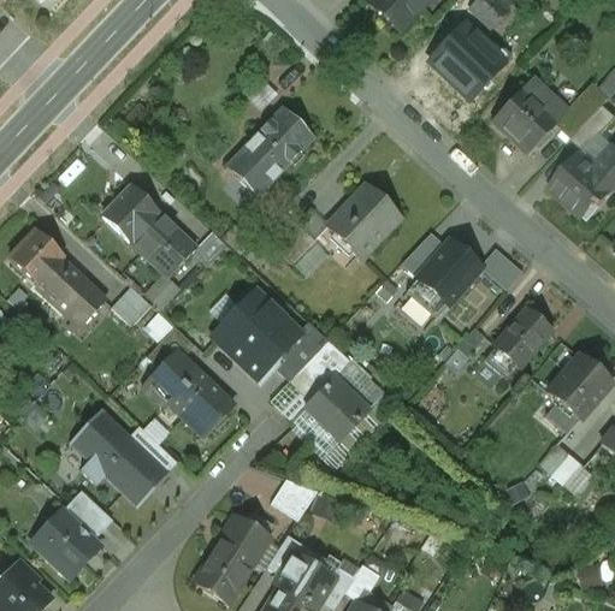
[(372,0),(370,3),(398,31),(427,0),(372,0)]
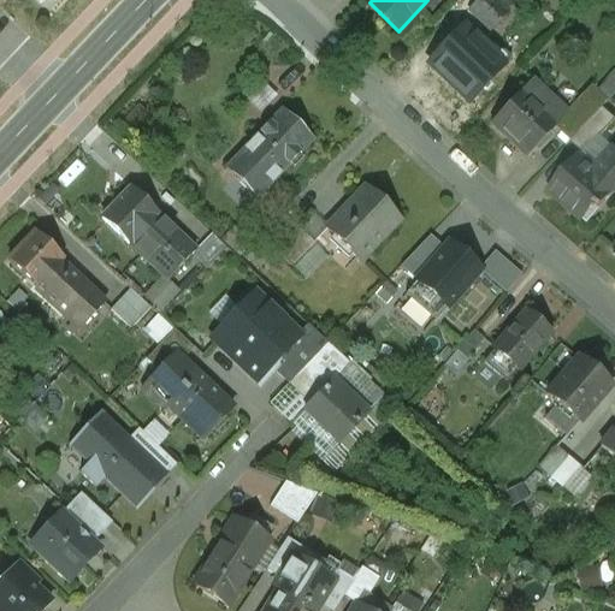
[(508,11),(496,0),(475,0),(469,7),(491,28),(508,11)]
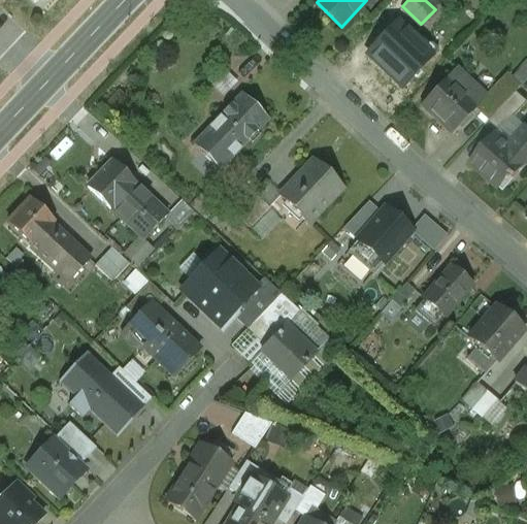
[(408,41),(395,29),(371,54),(400,82),(426,55),(409,39),(408,41)]
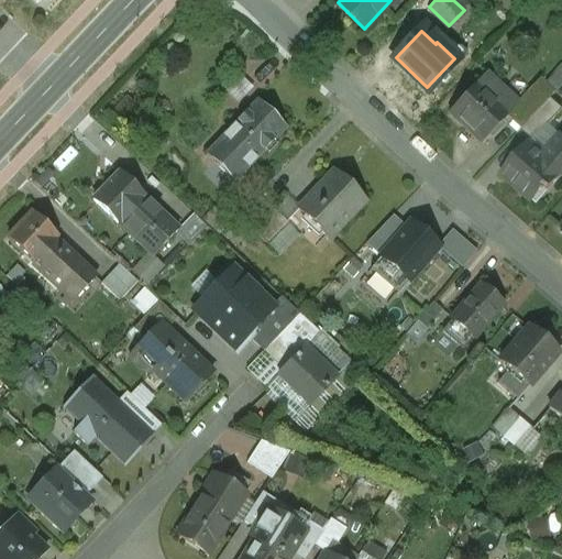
[(552,78),(561,84),(561,66),(552,78)]
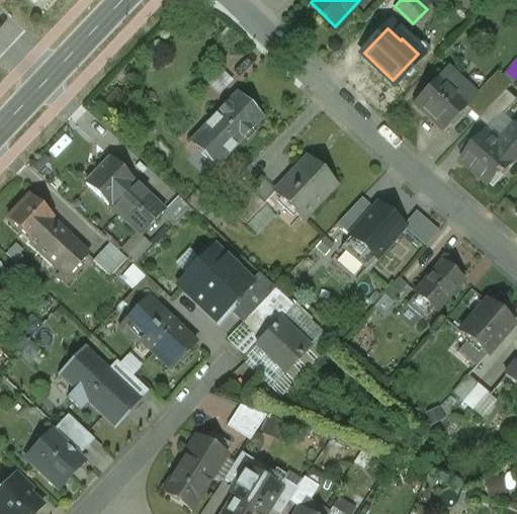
[(476,92),(448,66),(438,76),(465,102),(476,92)]
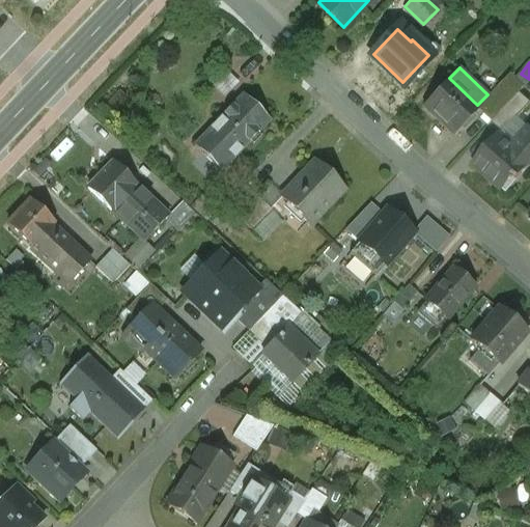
[(228,93),(243,80),(231,68),(217,82),(228,93)]
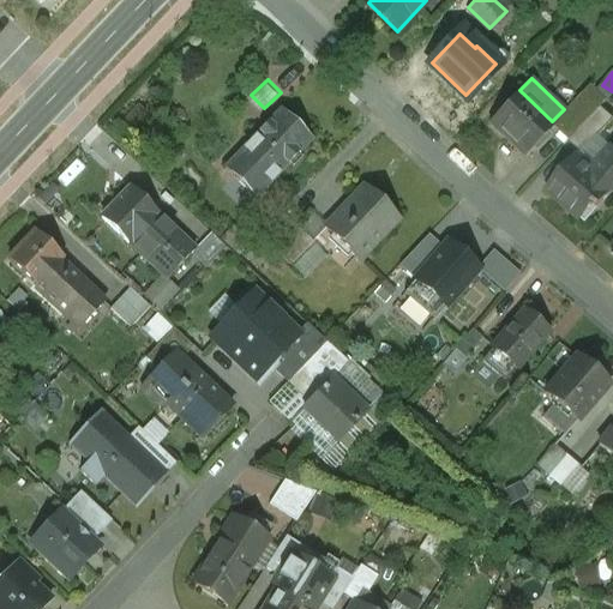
[(564,109),(552,121),(554,124),(553,125),(569,139),(602,104),(607,98),(590,82),(564,109)]
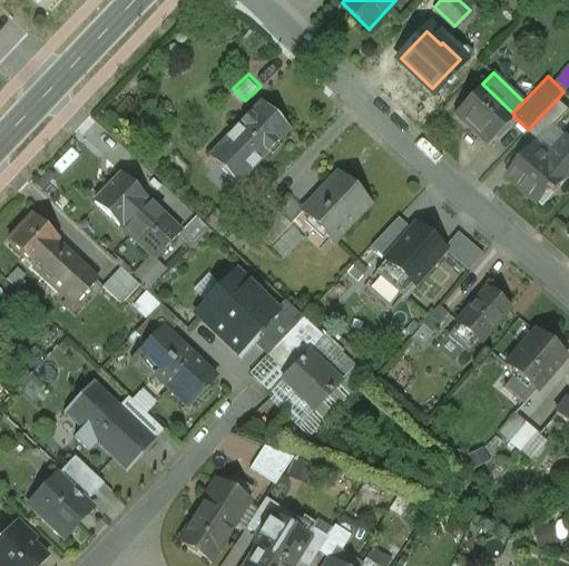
[(512,113),(482,84),(455,111),(488,142),(513,116),(514,115),(512,113)]
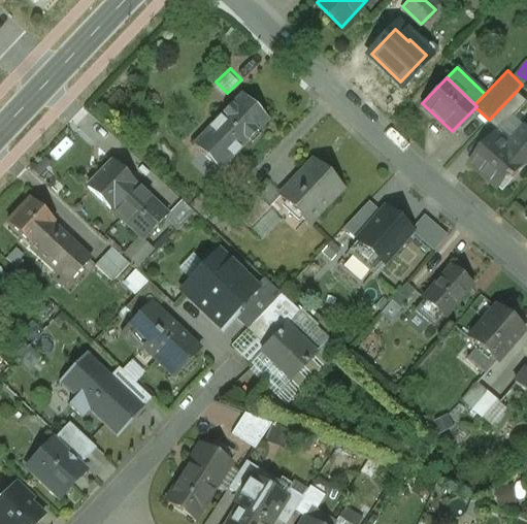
[(518,90),(489,120),(500,130),(526,101),(526,97),(521,92),(518,90)]
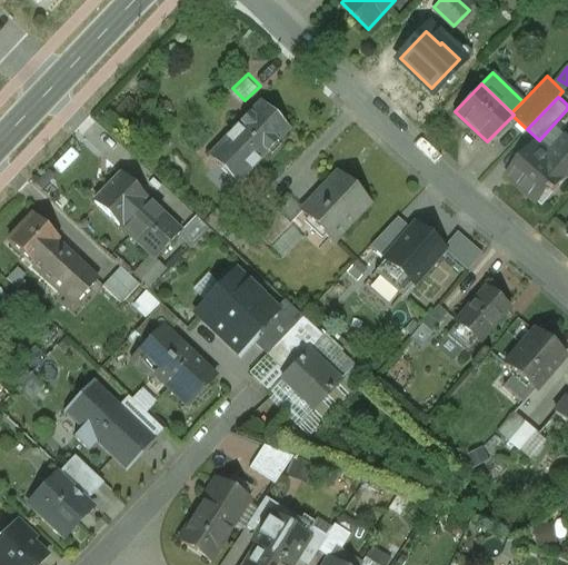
[(260,99),(208,155),(237,182),(289,127),(260,99)]
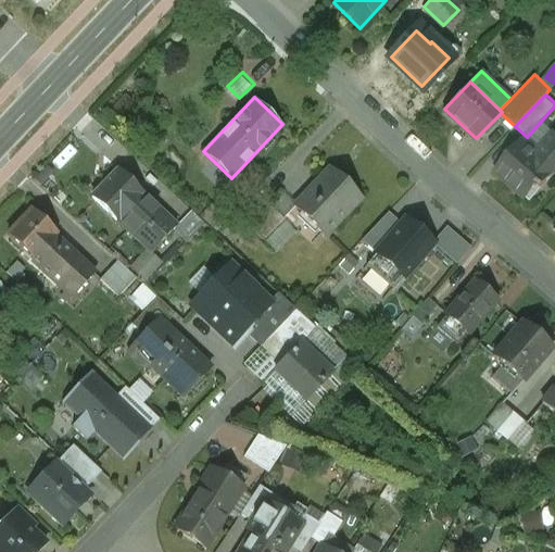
[(554,167),(543,158),(521,139),(495,170),(527,197),(538,184),(542,187),(554,172),(554,167)]
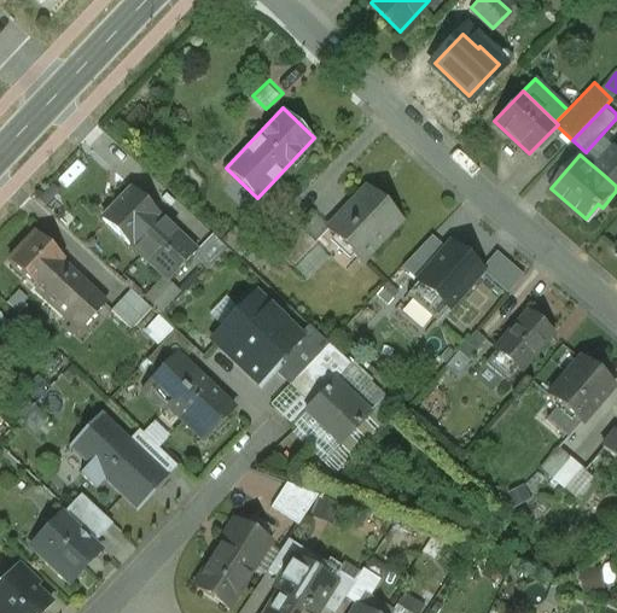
[(616,159),(604,175),(616,186),(616,159)]
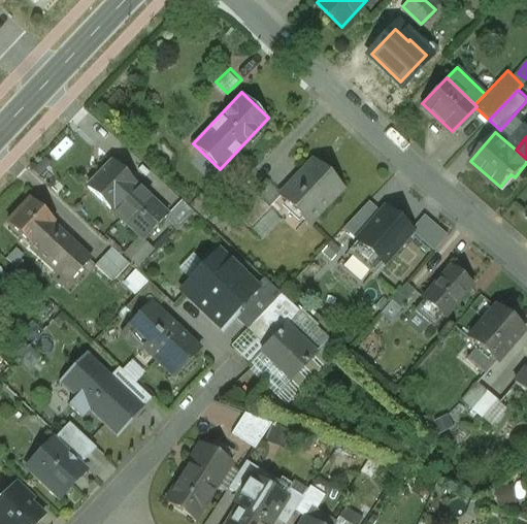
[(314,158),(280,194),(308,222),(342,186),(314,158)]
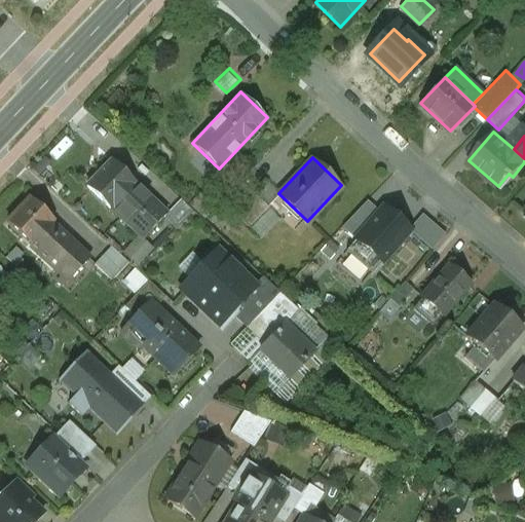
[(136,182),(111,159),(87,184),(111,207),(112,207),(135,182),(136,182)]
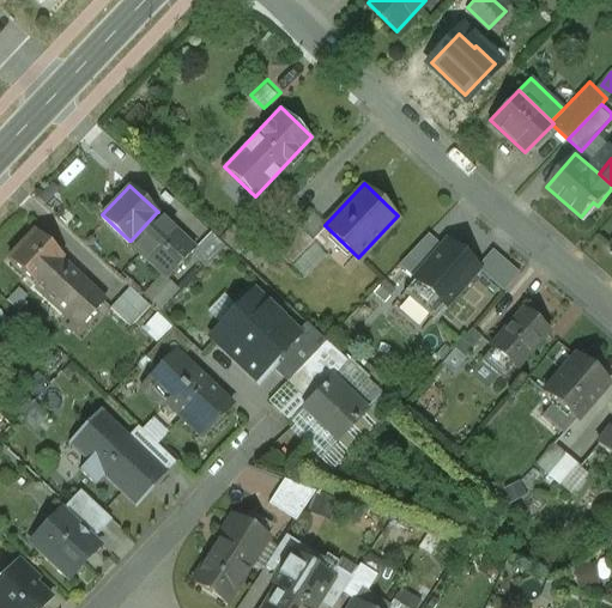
[(195,247),(157,212),(131,241),(168,275),(195,247)]
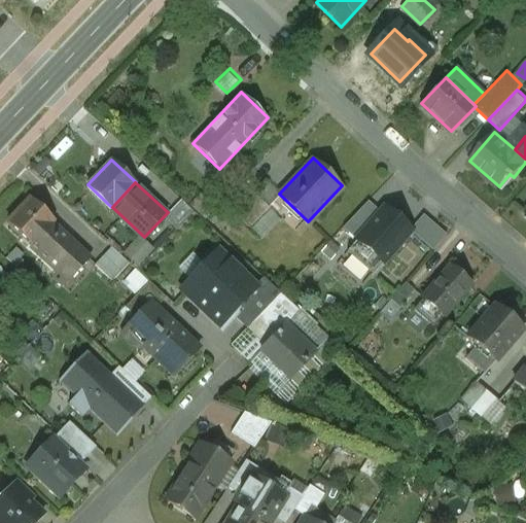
[(258,194),(239,215),(251,228),(271,206),(258,194)]
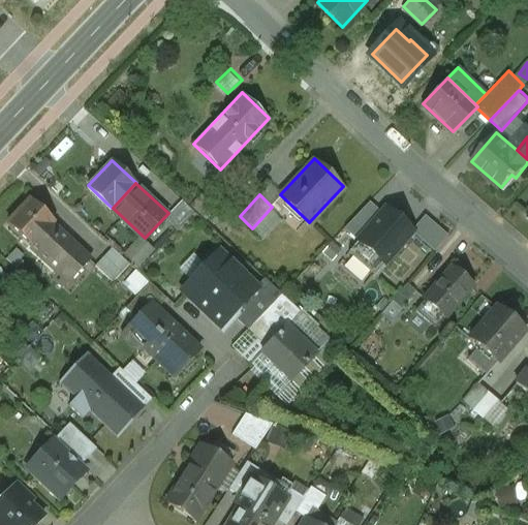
[(30,197),(7,222),(32,245),(52,223),(55,220),(30,197)]
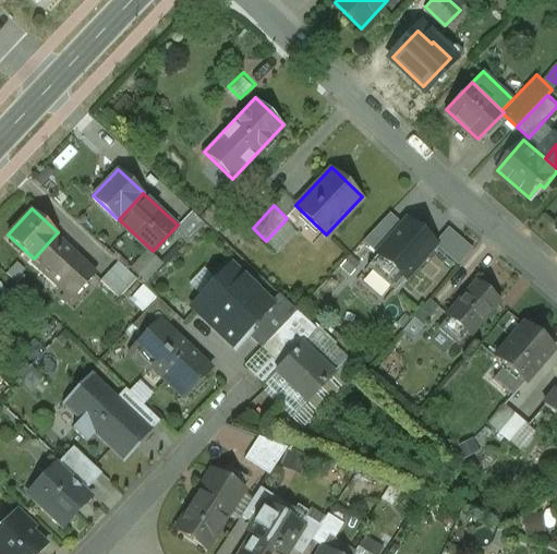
[(433,242),(408,219),(380,251),(406,273),(433,242)]
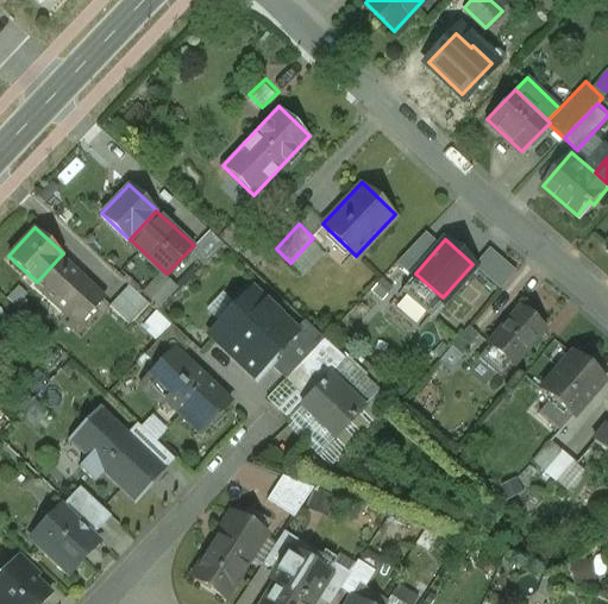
[(477,263),(503,285),(519,268),(494,245),(477,263)]
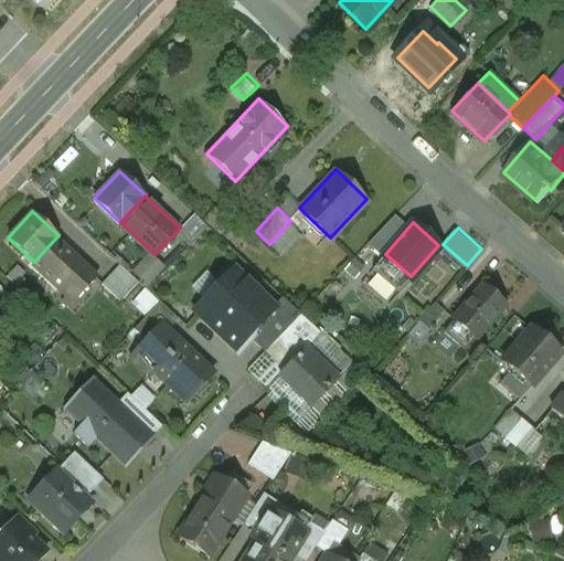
[(55,239),(34,262),(59,285),(67,276),(67,277),(81,264),(82,263),(55,239)]
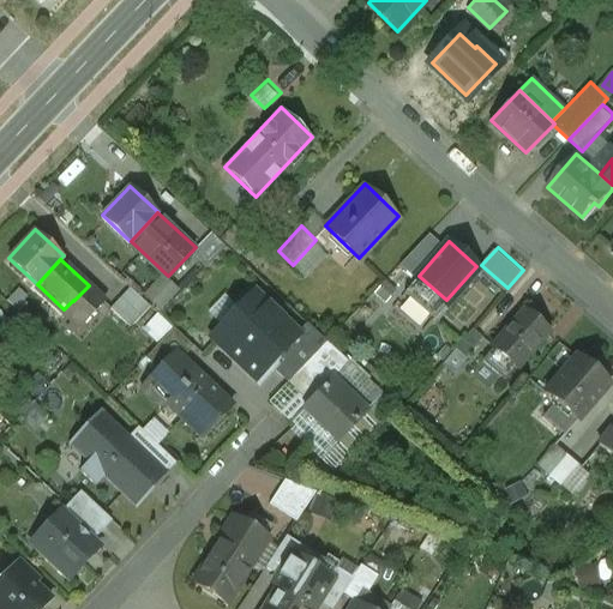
[(131,285),(110,306),(131,325),(150,305),(131,285)]
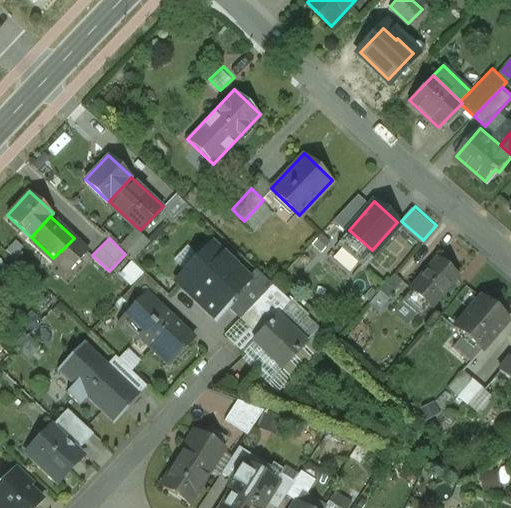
[(73,239),(61,251),(61,250),(53,258),(66,270),(85,249),(73,239)]
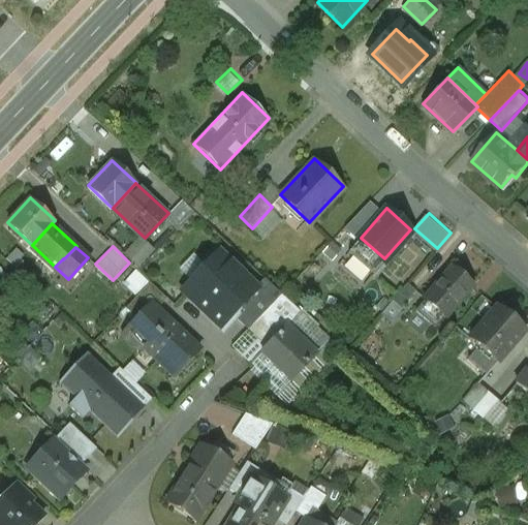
[(219,249),(193,276),(194,277),(183,289),(206,311),(218,299),(233,313),(234,313),(258,286),(256,284),(219,249)]
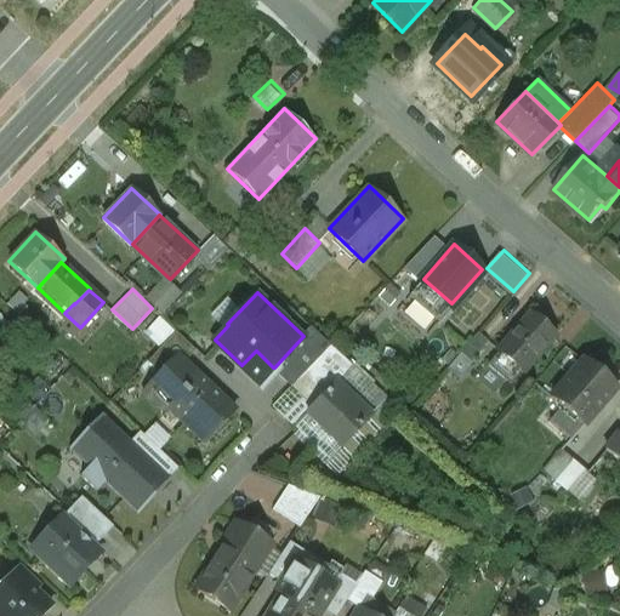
[(530,311),(498,349),(522,371),(556,332),(530,311)]
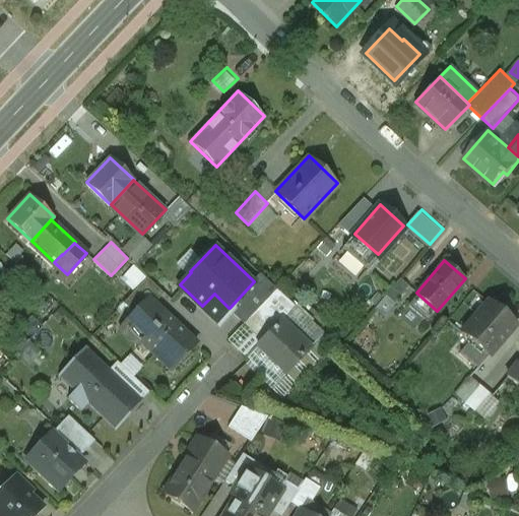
[(125,274),(136,286),(148,273),(137,262),(125,274)]
